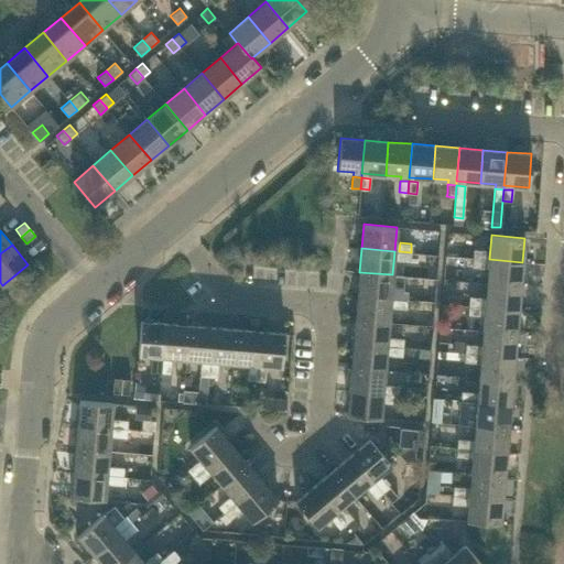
[(473,258),(485,259),(485,250),(474,249),(473,258)]
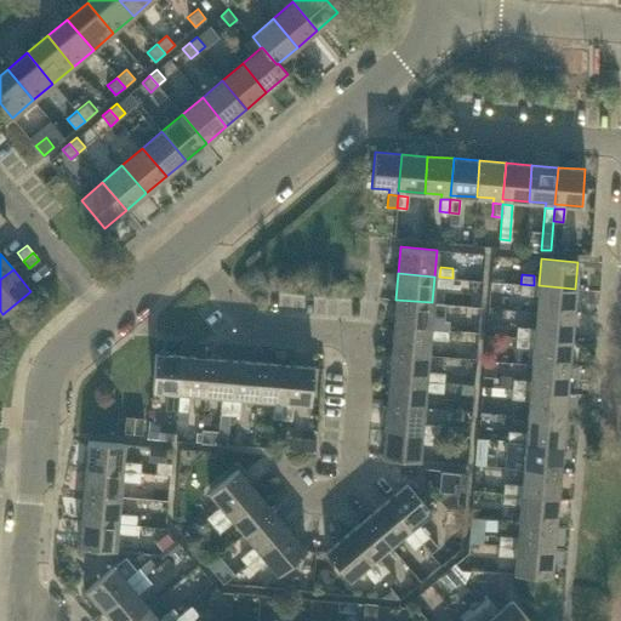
[(451,288),(453,278),(439,277),(438,286),(451,288)]
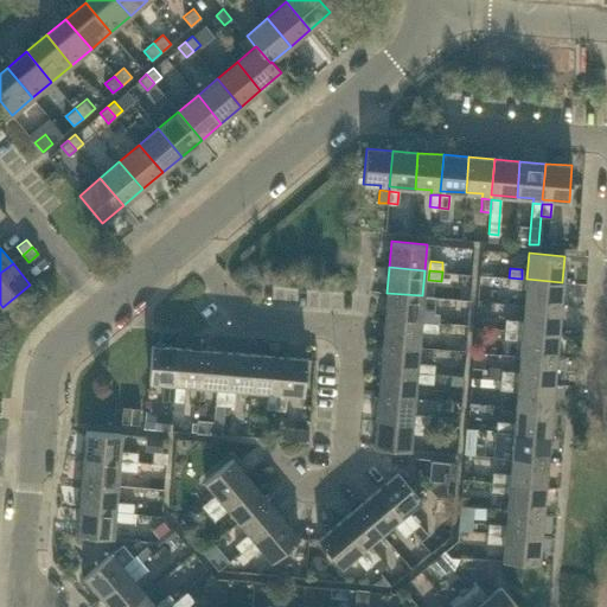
[(521,288),(522,279),(509,278),(508,287),(521,288)]
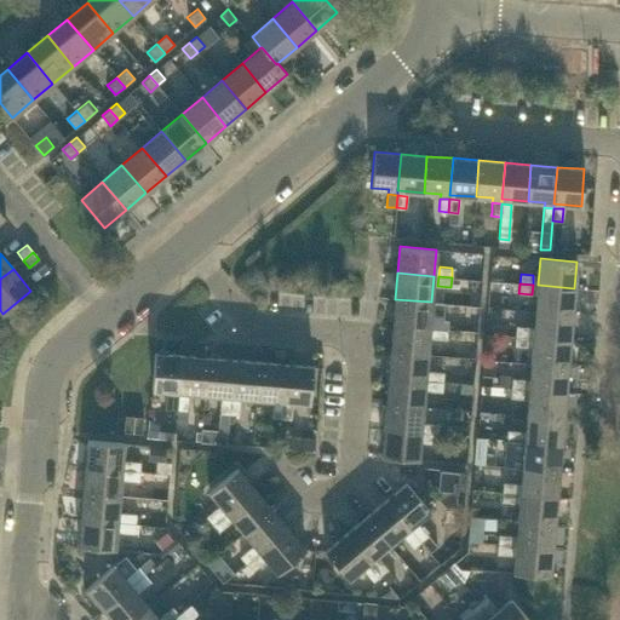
[(572,314),(574,288),(538,285),(535,311),(572,314)]
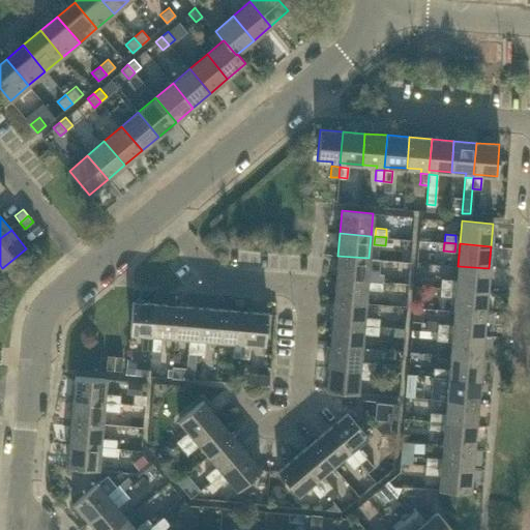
[(337,256),(335,277),(366,281),(371,281),(372,272),(378,273),(380,259),(369,258),(337,256)]
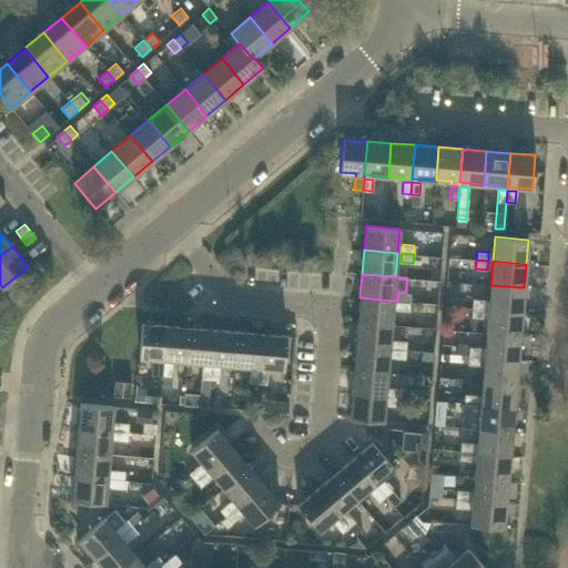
[(521,312),(524,287),(490,285),(488,308),(521,312)]
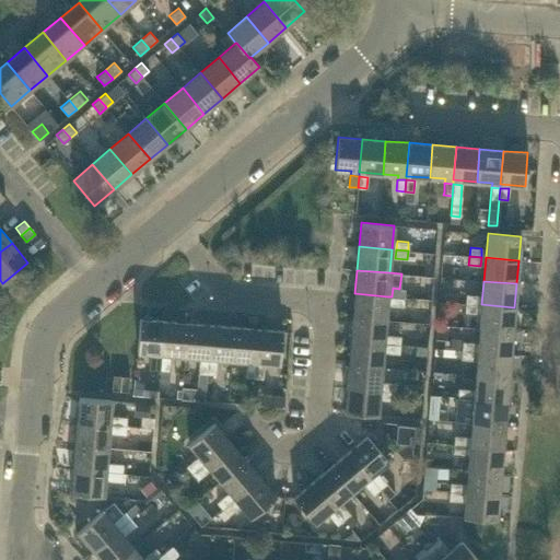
[(392,296),(404,298),(405,289),(393,288),(392,296)]
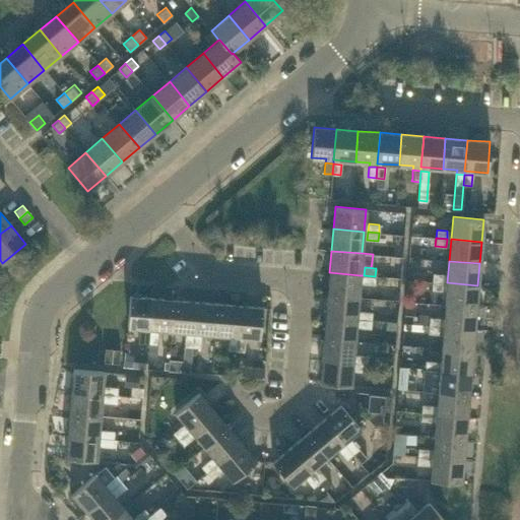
[(359,297),(360,275),(329,272),(327,295),(359,297)]
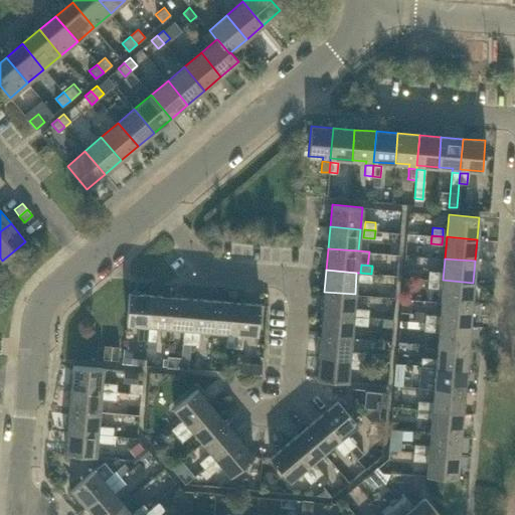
[(440,272),(428,271),(427,279),(439,280),(440,272)]
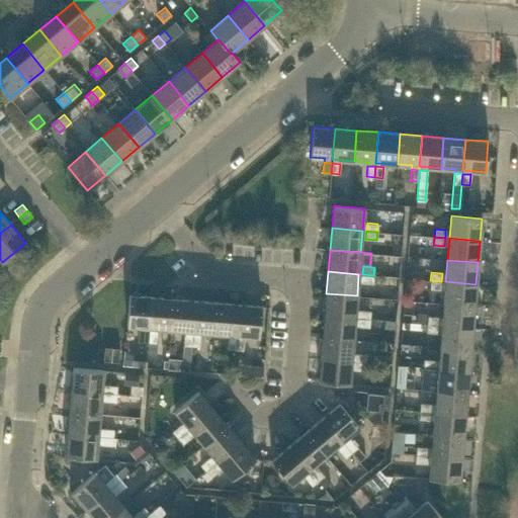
[(372,283),(373,275),(362,274),(362,282),(372,283)]
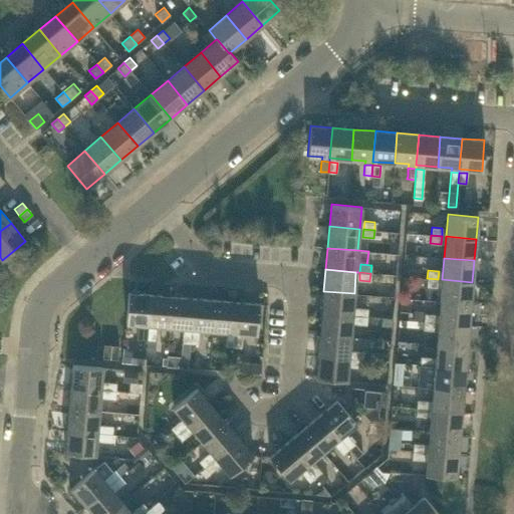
[(410,289),(411,277),(403,276),(401,288),(410,289)]
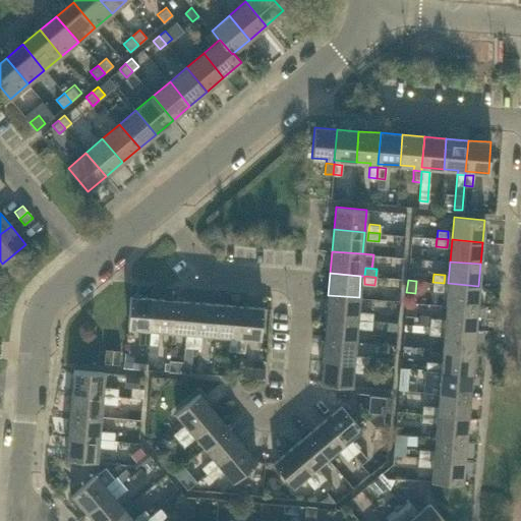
[(443,291),(444,283),(432,282),(432,290),(443,291)]
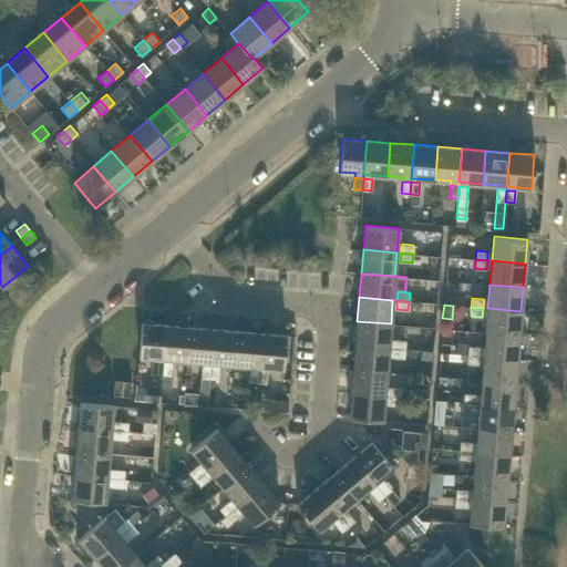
[(518,336),(521,311),(487,308),(485,332),(518,336)]
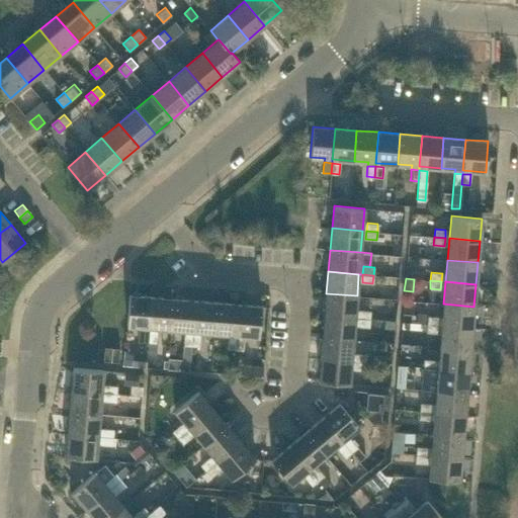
[(355,318),(357,295),(326,293),(324,315),(355,318)]
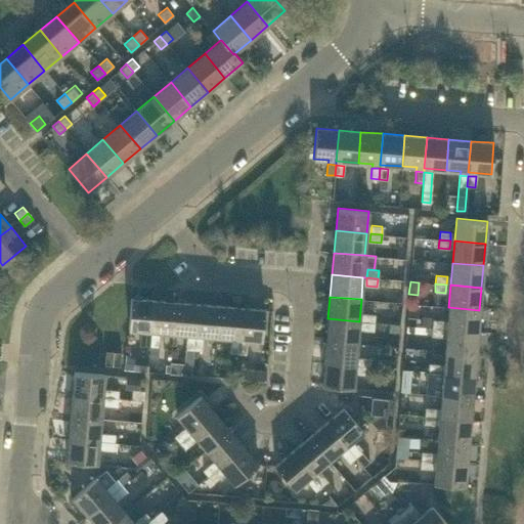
[(130,298),(128,330),(142,331),(142,335),(150,335),(150,331),(154,300),(130,298)]
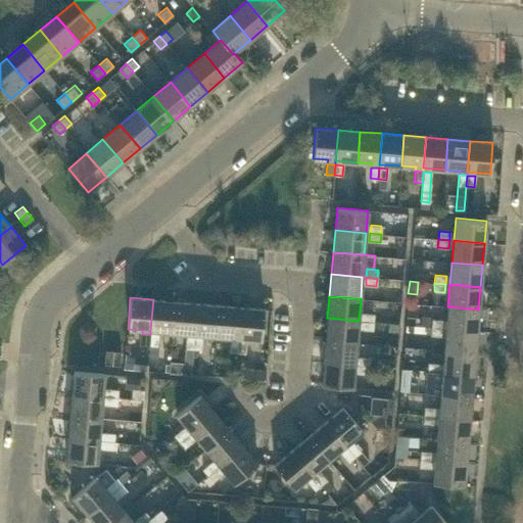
[(173,332),(175,301),(153,299),(150,330),(173,332)]
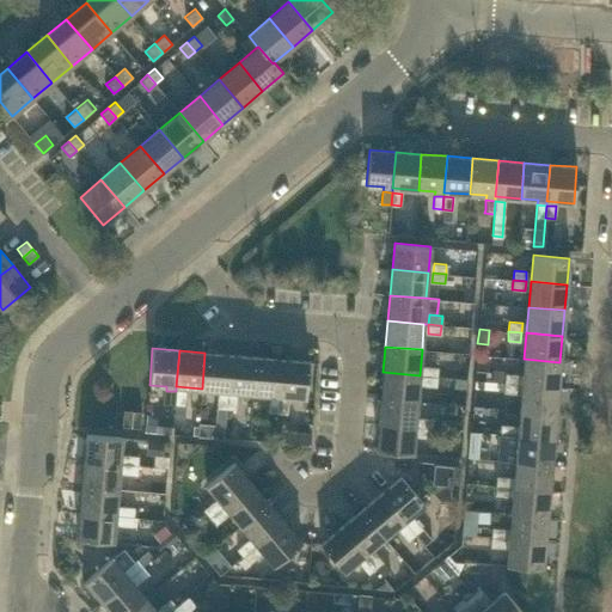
[(204,353),(202,389),(218,390),(218,395),(227,396),(227,391),(231,355),(204,353)]
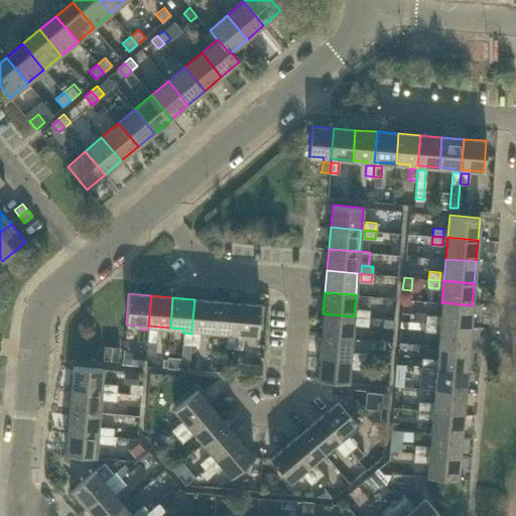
[(214,332),(216,301),(195,299),(191,330),(214,332)]
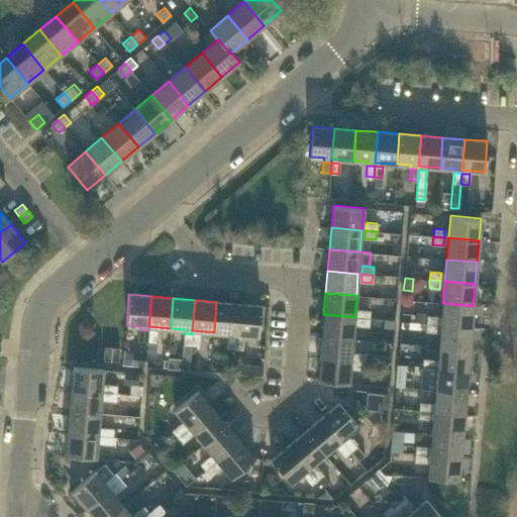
[(235,334),(238,303),(216,302),(214,332),(235,334)]
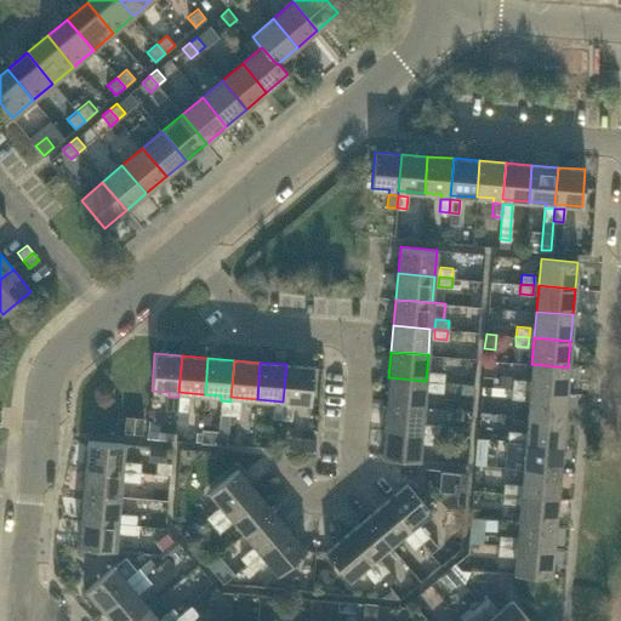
[(311,404),(313,366),(286,364),(283,402),(311,404)]
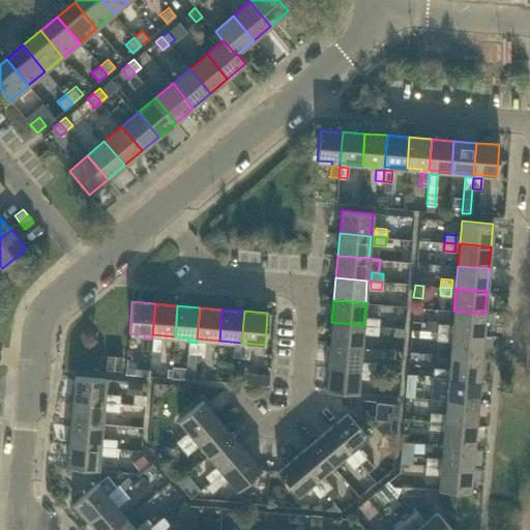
[(483,335),(484,314),(453,311),(451,332),(483,335)]
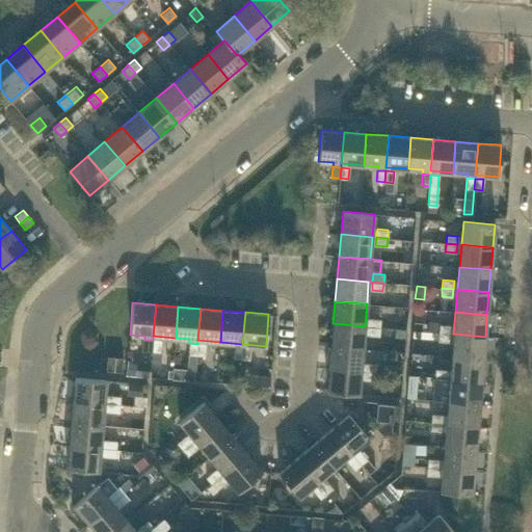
[(369,326),(379,327),(380,319),(369,318),(369,326)]
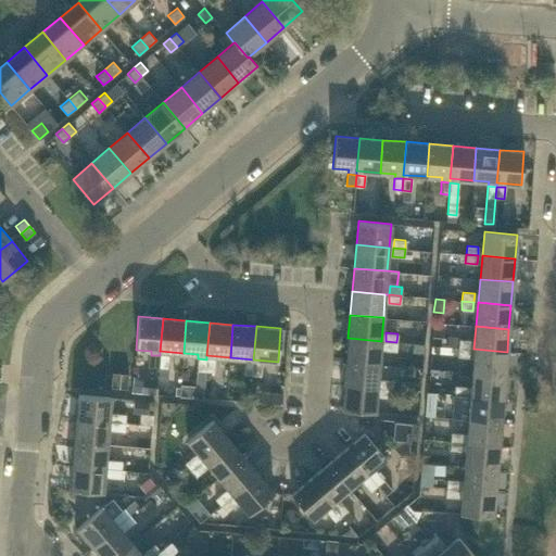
[(379,365),(381,341),(348,338),(346,362),(379,365)]
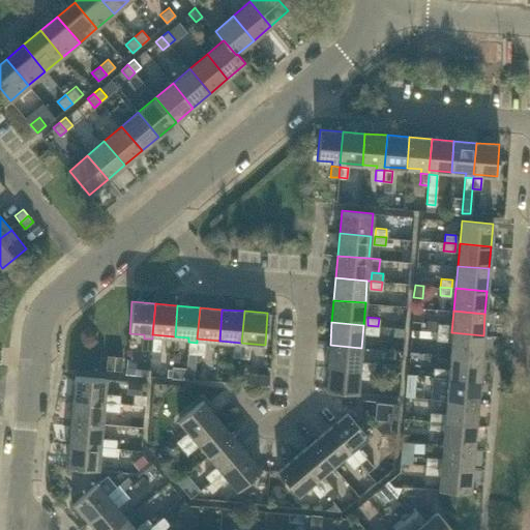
[(447,332),(448,324),(417,322),(417,325),(411,324),(411,329),(425,330),(447,332)]
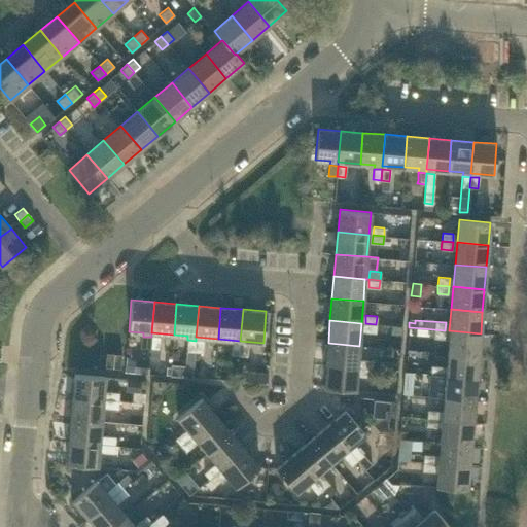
[(376,332),(376,324),(365,323),(364,331),(376,332)]
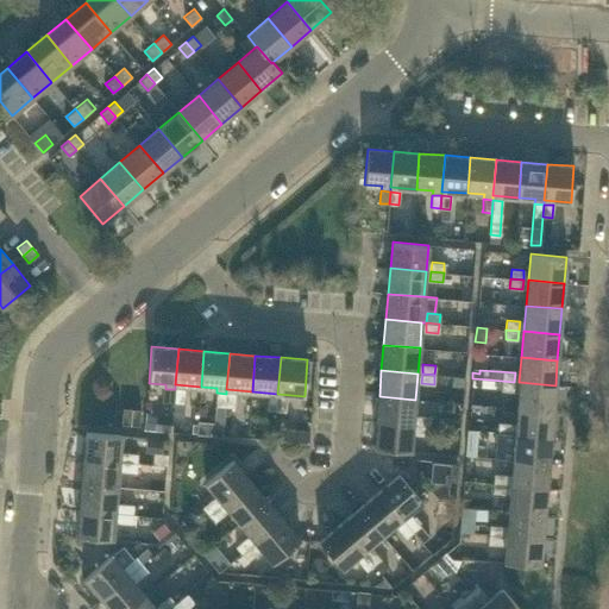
[(514,382),(489,380),(488,389),(514,391),(514,382)]
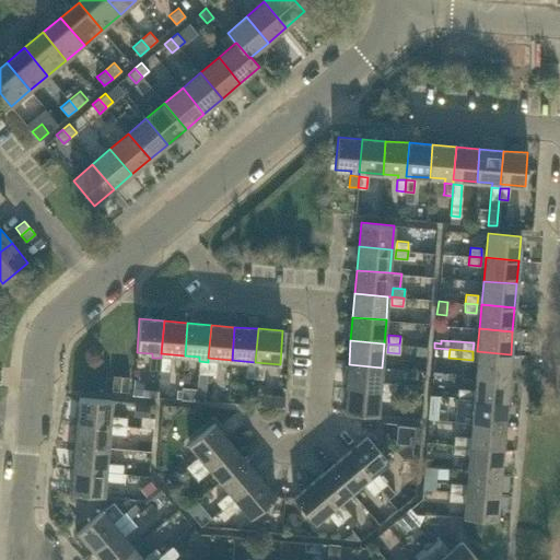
[(509,378),(511,354),(477,351),(476,375),(509,378)]
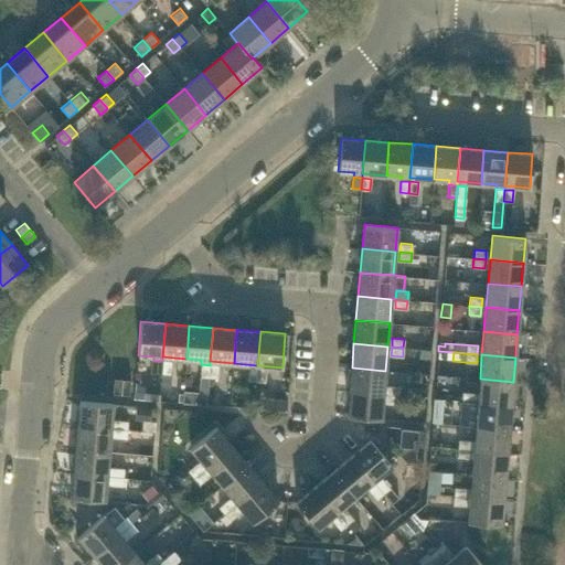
[(161,373),(162,361),(153,361),(152,372),(161,373)]
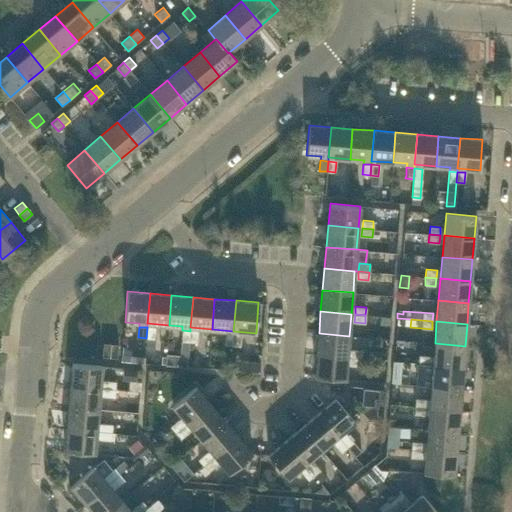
[(147,327),(146,338),(154,339),(155,328),(147,327)]
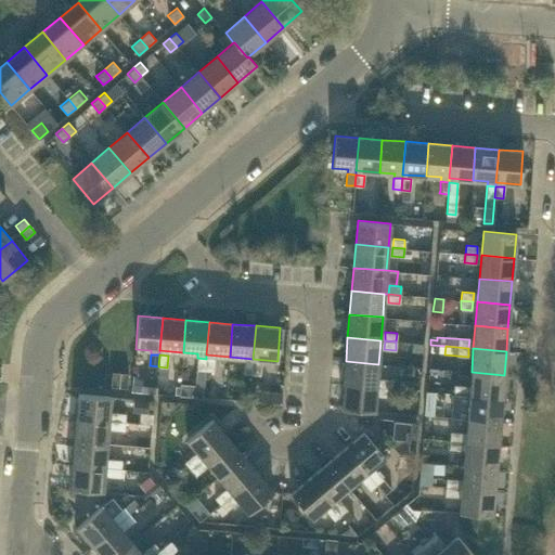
[(205,371),(206,359),(197,358),(196,370),(205,371)]
